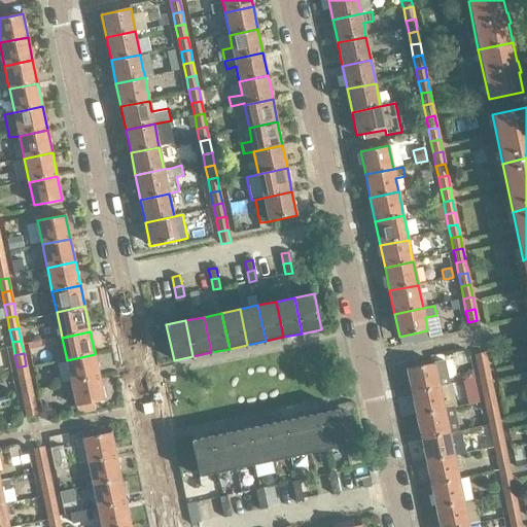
[(485,353),(476,355),(478,366),(488,364),(485,353)]
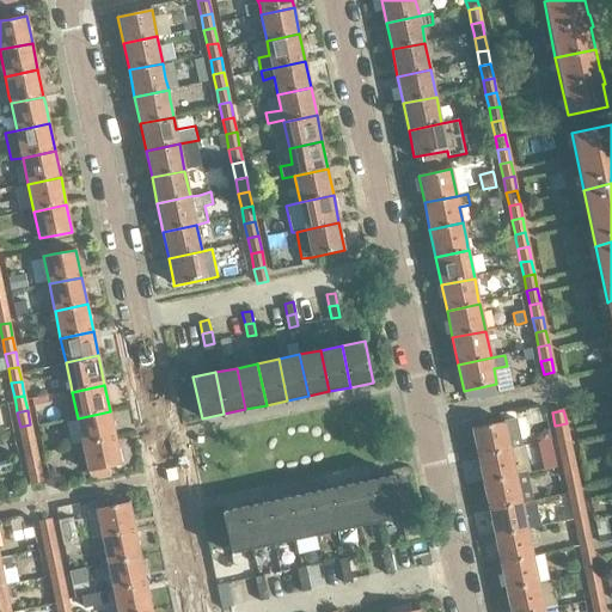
[(110,411),(78,418),(83,446),(116,439),(110,411)]
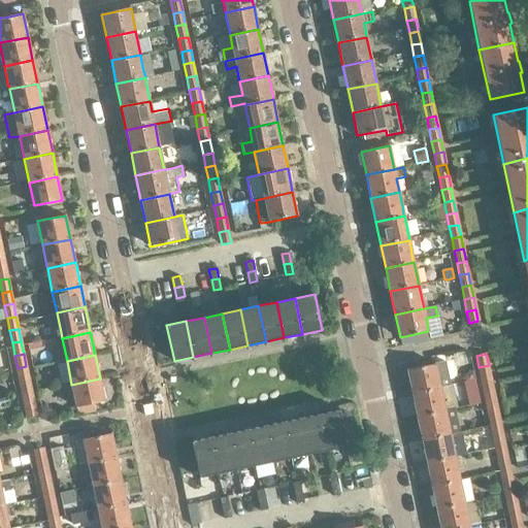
[(432,364),(406,369),(411,393),(440,387),(451,385),(446,361),(432,364)]
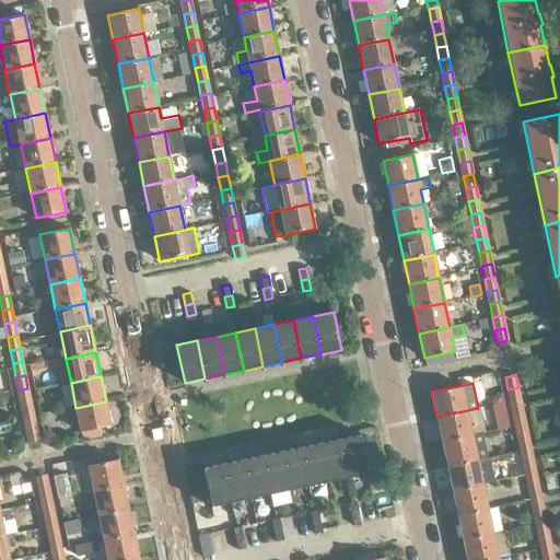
[(518,387),(508,389),(511,401),(521,400),(518,387)]
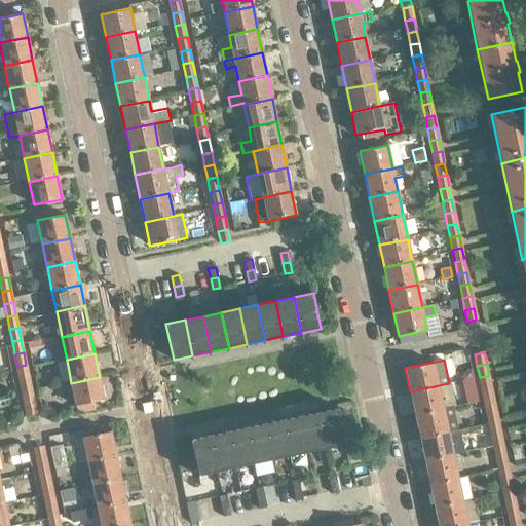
[(26,365),(17,367),(20,379),(29,377),(26,365)]
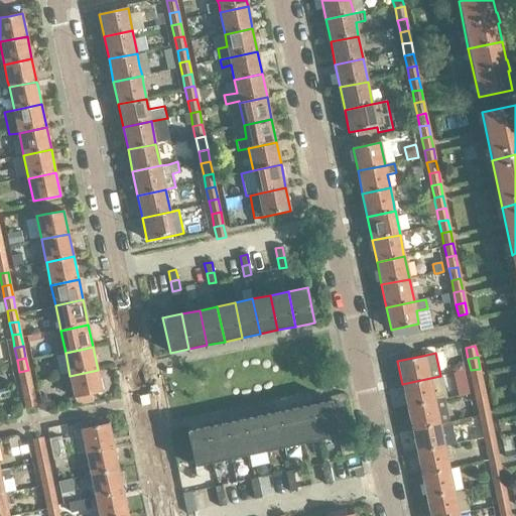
[(480,369),(471,370),(473,382),(482,380),(480,369)]
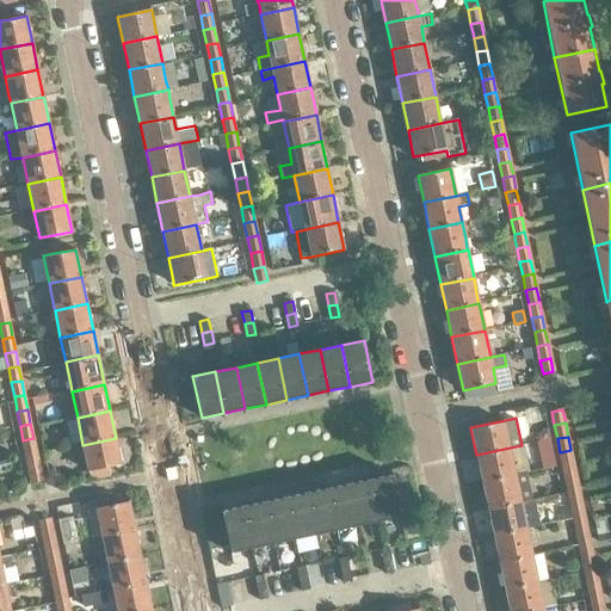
[(34,438),(23,440),(26,455),(36,452),(34,438)]
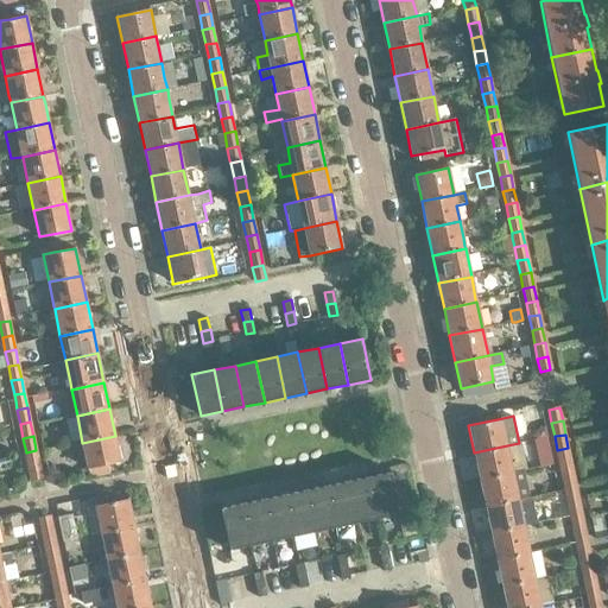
[(115,436),(82,443),(88,469),(120,462),(115,436)]
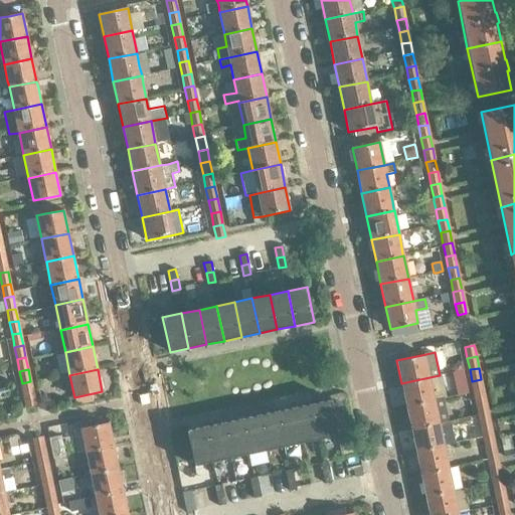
[(430,377),(401,383),(406,405),(434,400),(444,398),(447,397),(442,375),(440,375),(430,377)]
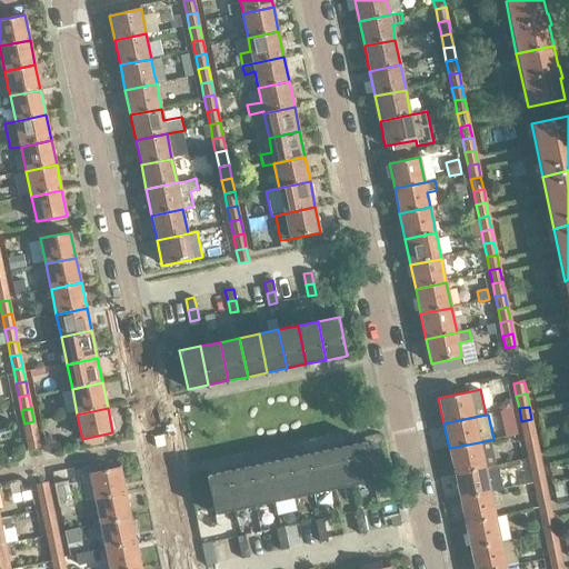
[(531,419),(521,421),(525,433),(535,432),(531,419)]
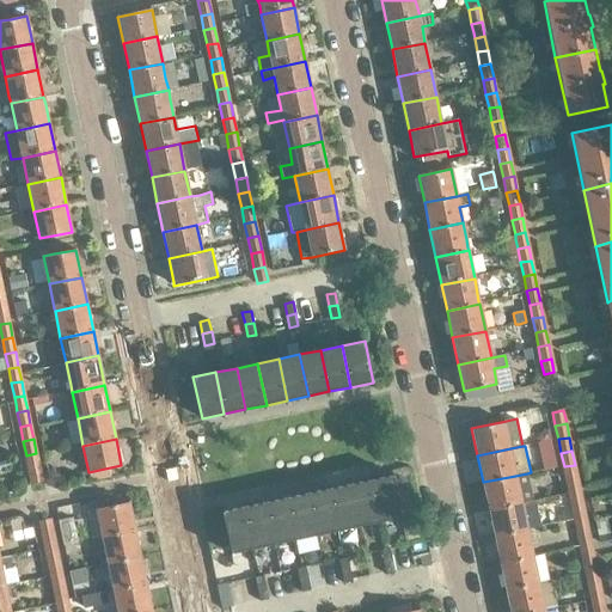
[(36,453),(26,456),(29,470),(40,467),(36,453)]
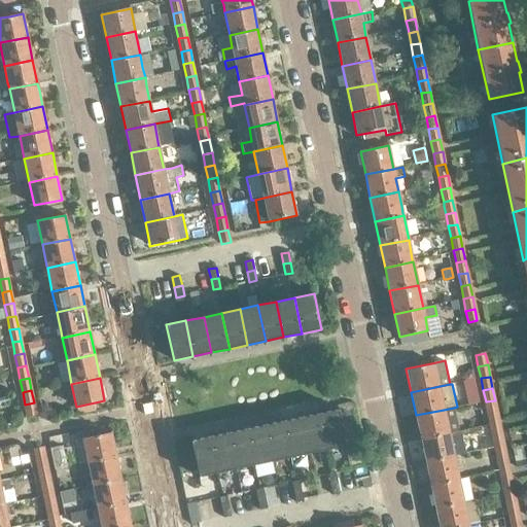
[(495,400),(486,401),(488,414),(497,412),(495,400)]
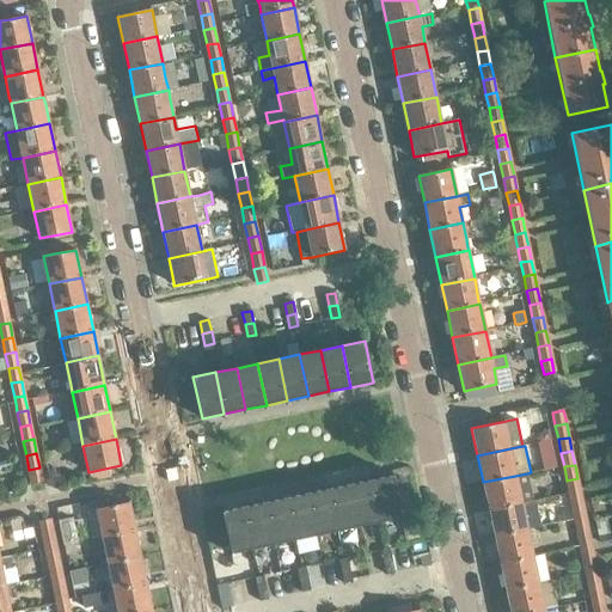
[(40,467),(29,470),(32,484),(42,482),(40,467)]
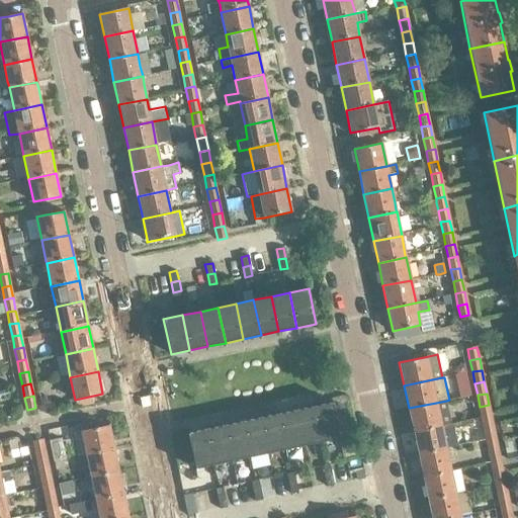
[(436,403),(409,408),(414,431),(440,425),(441,425),(451,423),(446,401),(436,403)]
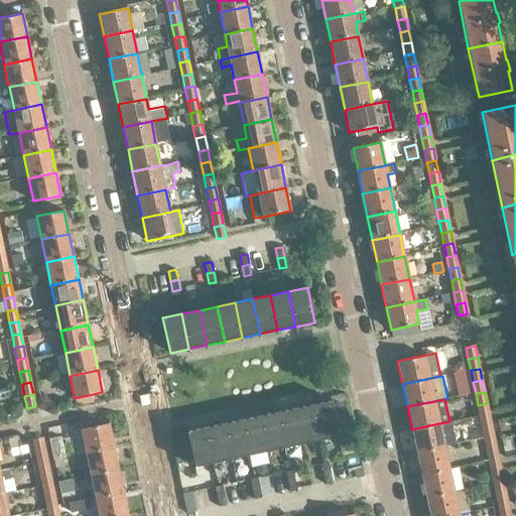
[(332,401),(312,405),(319,440),(339,436),(332,401)]
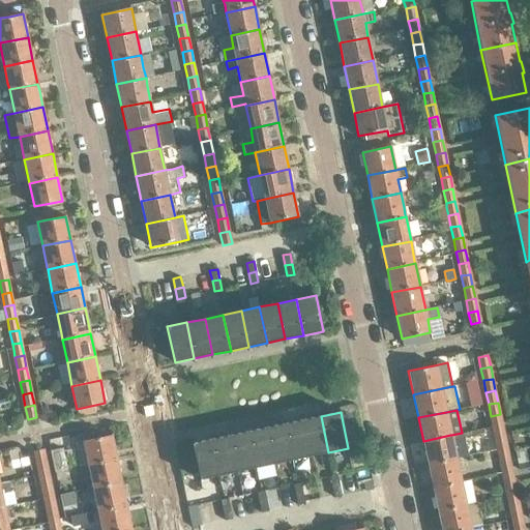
[(500,414),(491,416),(493,427),(493,429),(502,427),(500,414)]
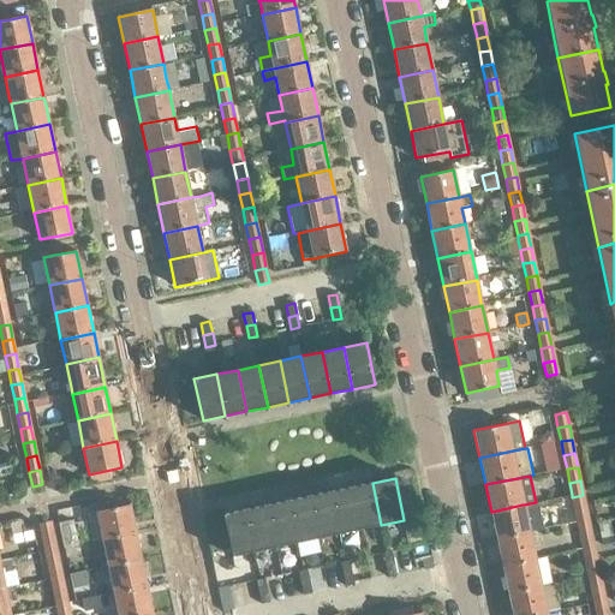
[(372,483),(351,488),(360,529),(381,525),(372,483)]
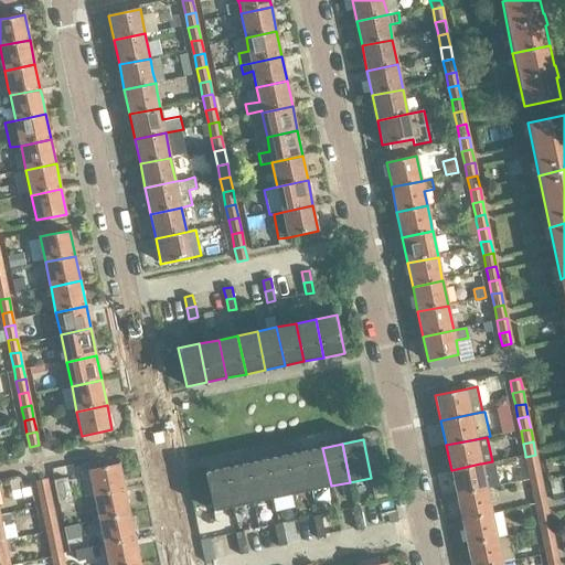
[(322,448),(304,451),(311,490),(331,486),(322,448)]
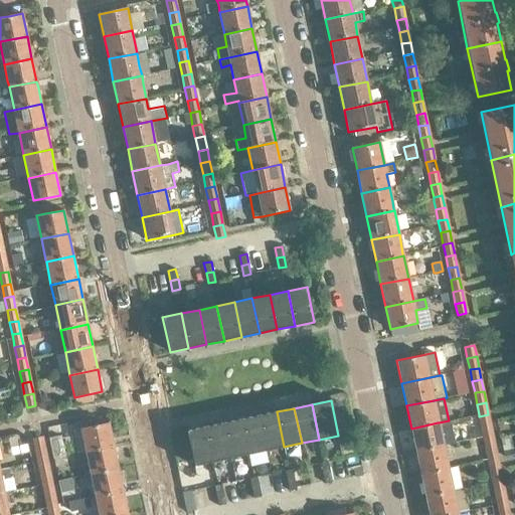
[(277,411),(259,415),(266,451),(284,447),(277,411)]
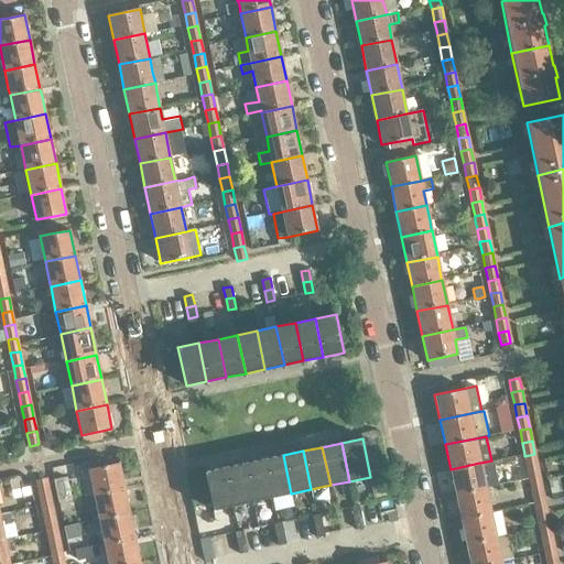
[(534,454),(524,456),(527,465),(528,468),(538,466),(534,454)]
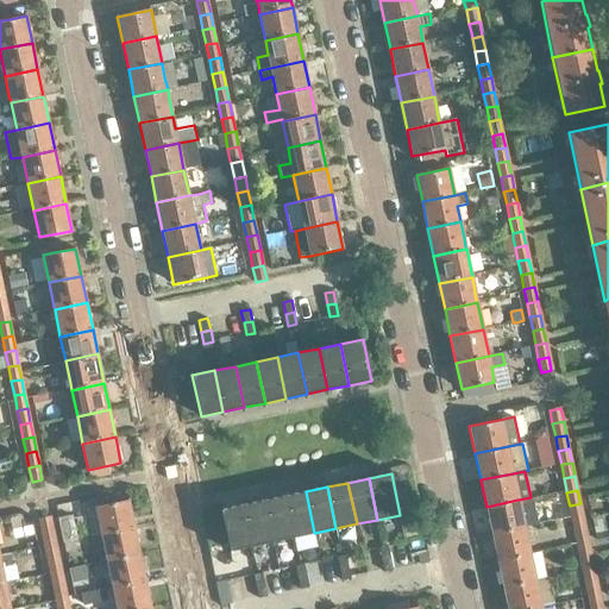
[(306,491),(284,496),(294,538),(295,537),(297,551),(318,547),(314,533),(306,491)]
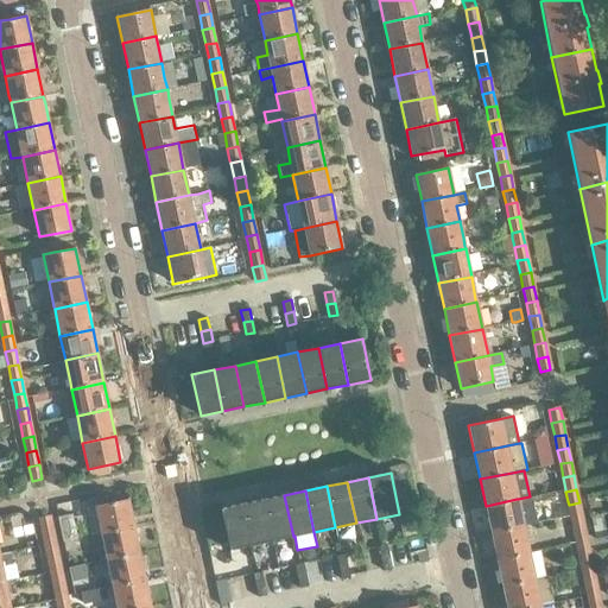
[(284,495),(264,500),(272,540),(293,537),(284,495)]
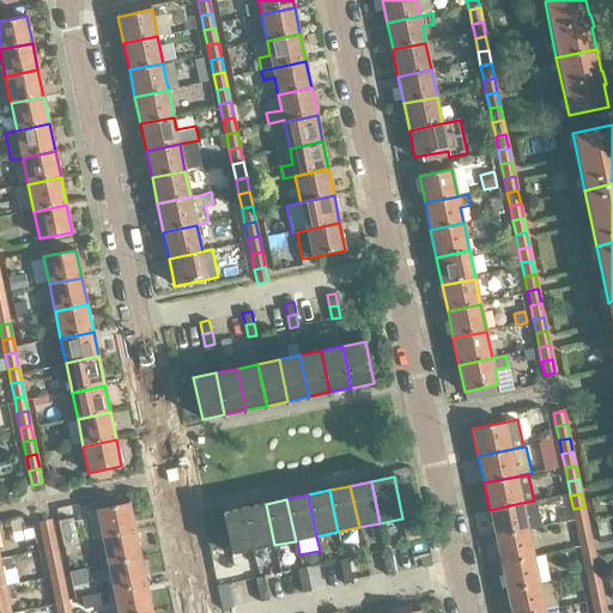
[(521,503),(490,510),(496,538),(528,530),(542,527),(536,499),(534,501),(522,503),(521,503)]
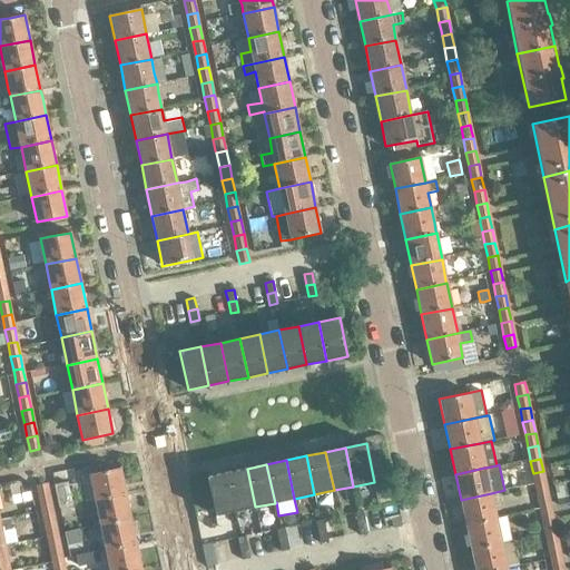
[(120,468),(89,474),(92,489),(95,500),(126,493),(120,468)]
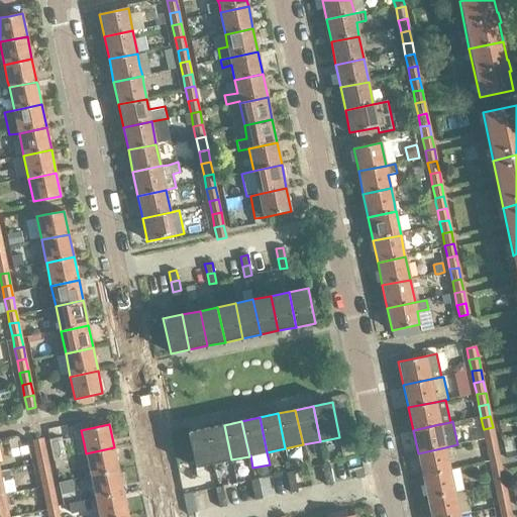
[(224,425),(206,428),(214,463),(231,459),(224,425)]
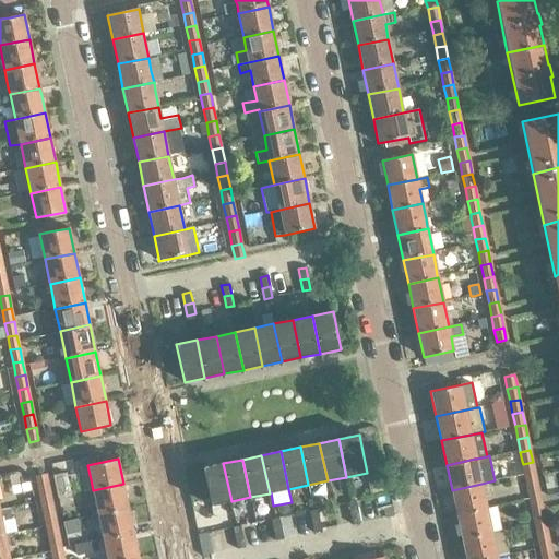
[(533,462),(523,464),(525,475),(525,477),(535,475),(533,462)]
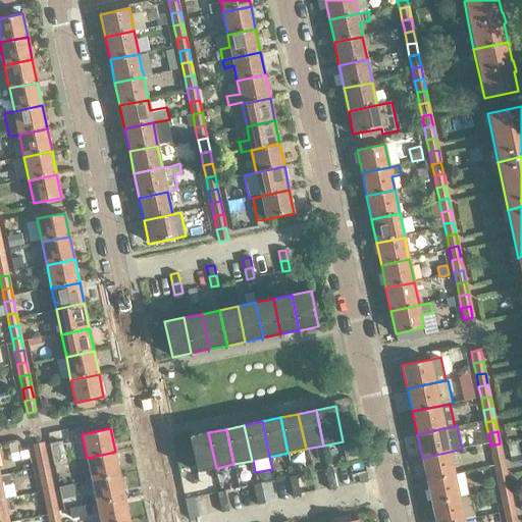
[(208,432),(189,436),(197,472),(216,468),(208,432)]
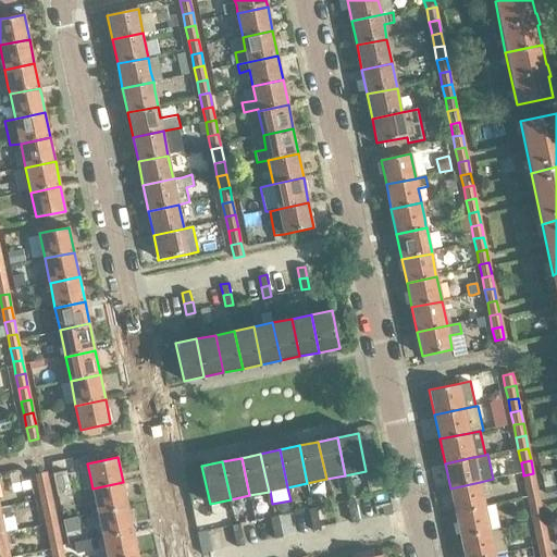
[(66,469),(53,471),(58,494),(71,491),(66,469)]
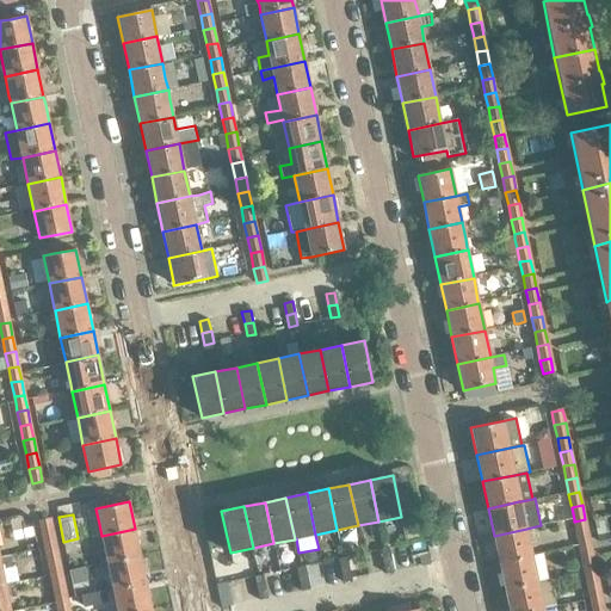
[(49,519),(41,522),(43,534),(53,532),(49,519)]
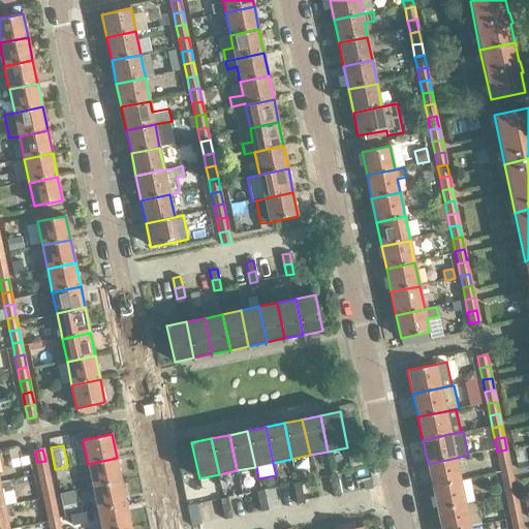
[(506,449),(497,452),(498,457),(499,463),(508,461),(506,449)]
